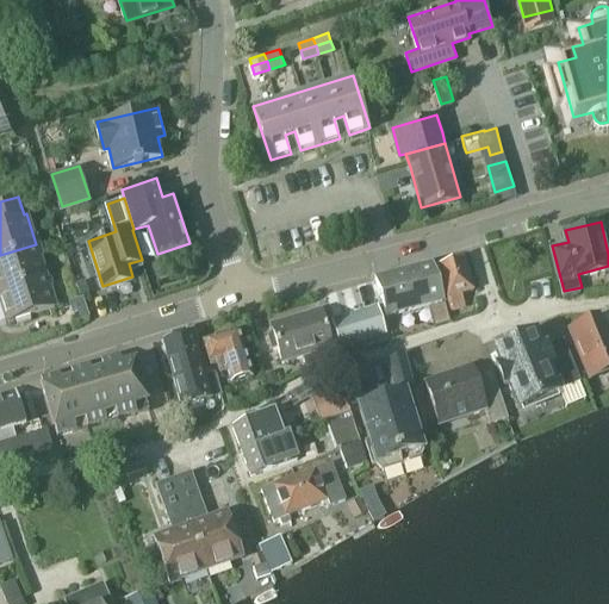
[(0,288),(45,274),(36,244),(0,255),(0,288)]
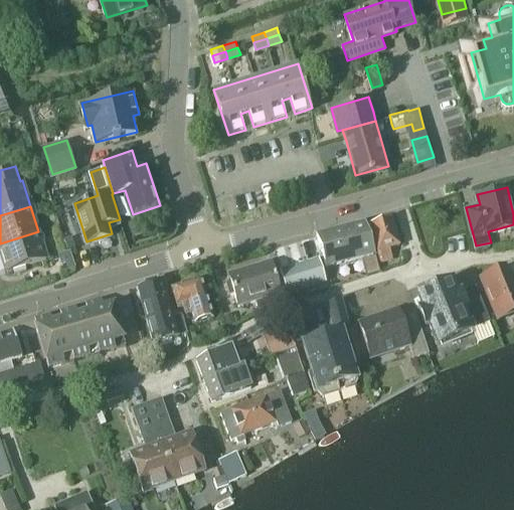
[(389,245),(400,241),(392,215),(369,222),(381,260),(393,256),(389,245)]
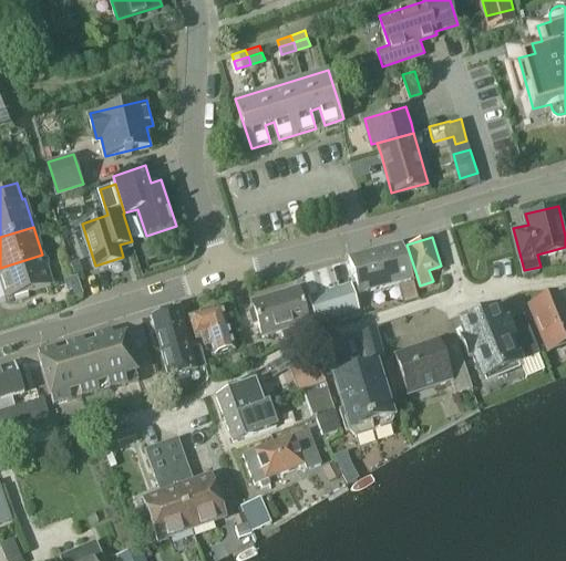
[(360,291),(411,277),(401,240),(350,255),(360,291)]
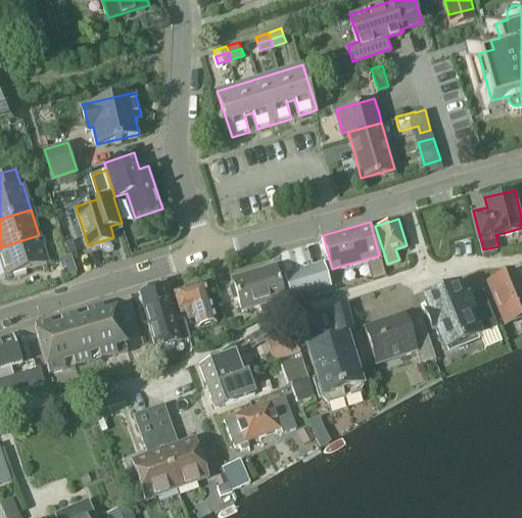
[(0,251),(7,274),(47,261),(39,235),(0,247),(0,251)]
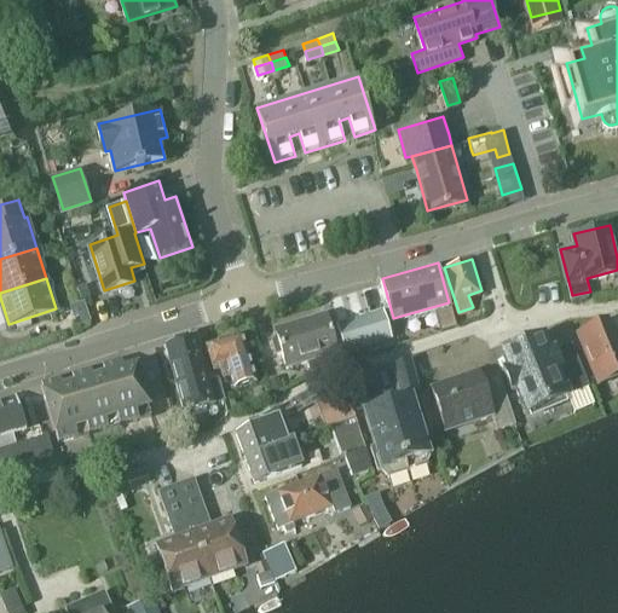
[(87,282),(79,284),(82,296),(91,293),(87,282)]
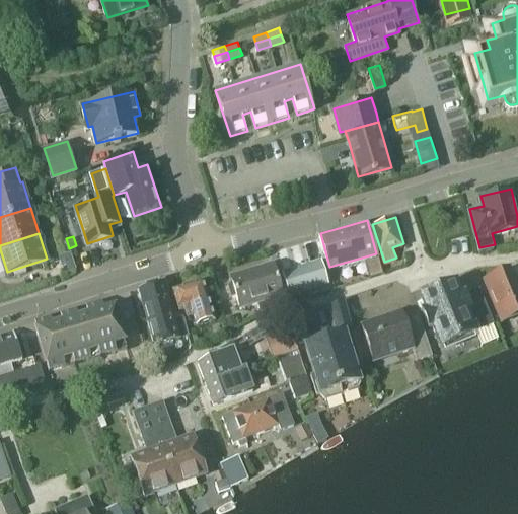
[(71,249),(59,253),(62,262),(74,258),(71,249)]
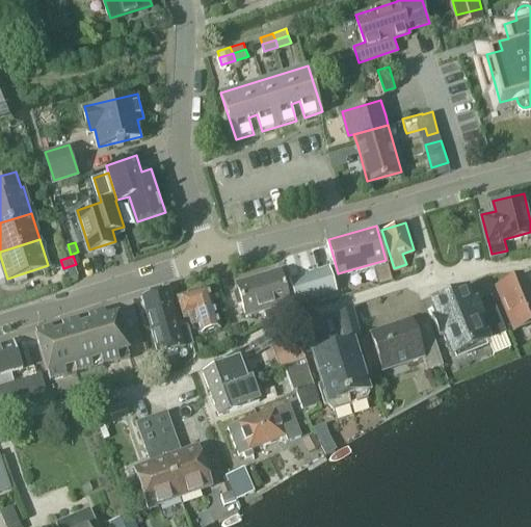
[(295,299),(337,288),(330,265),(289,278),(295,299)]
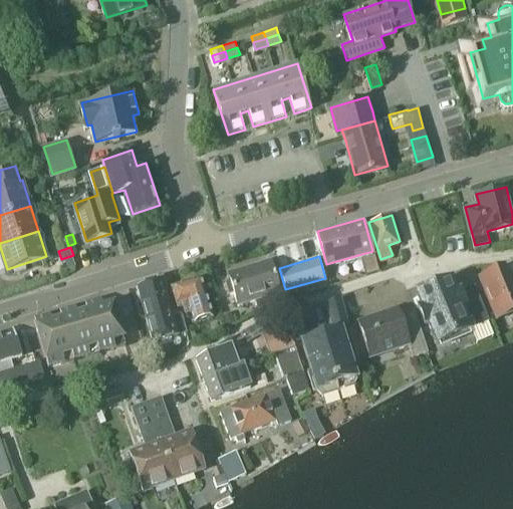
[(277,291),(281,290),(271,258),(229,271),(231,279),(226,281),(229,292),(234,290),(238,303),(255,298),(257,304),(279,298),(277,291)]
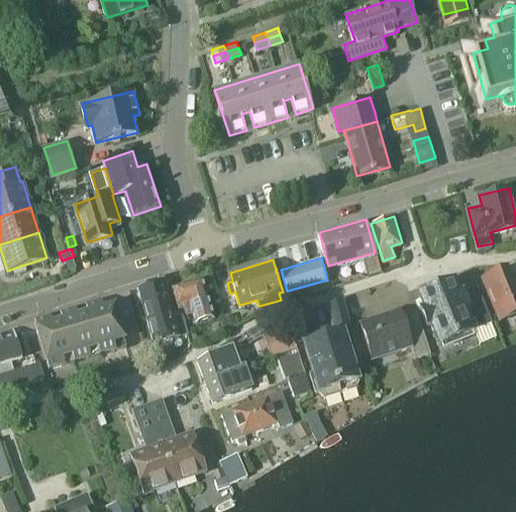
[(507,267),(483,277),(491,297),(491,299),(492,299),(500,319),(515,311),(515,278),(512,280),(507,267)]
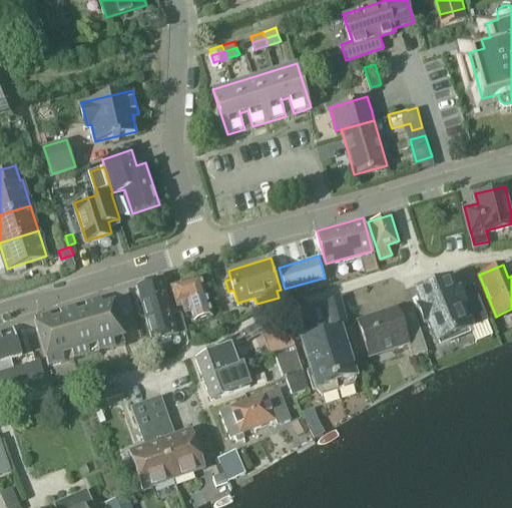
[(153,341),(179,333),(178,332),(187,330),(182,312),(173,314),(162,276),(136,284),(153,341)]
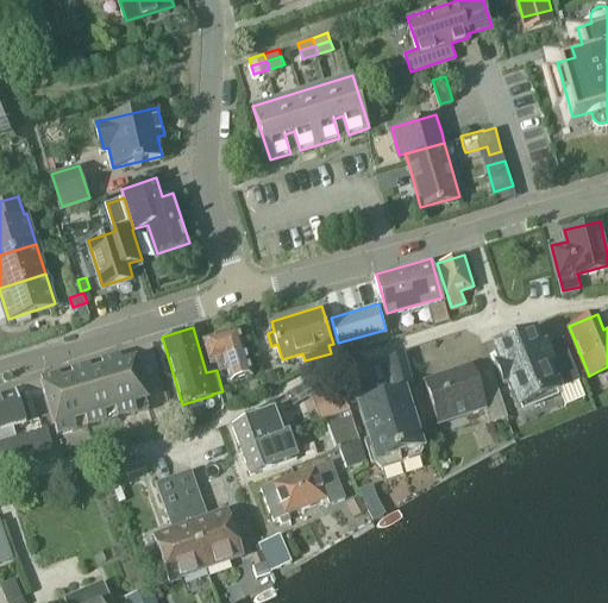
[(238,327),(204,337),(211,362),(225,358),(230,377),(239,383),(249,381),(251,376),(238,327)]
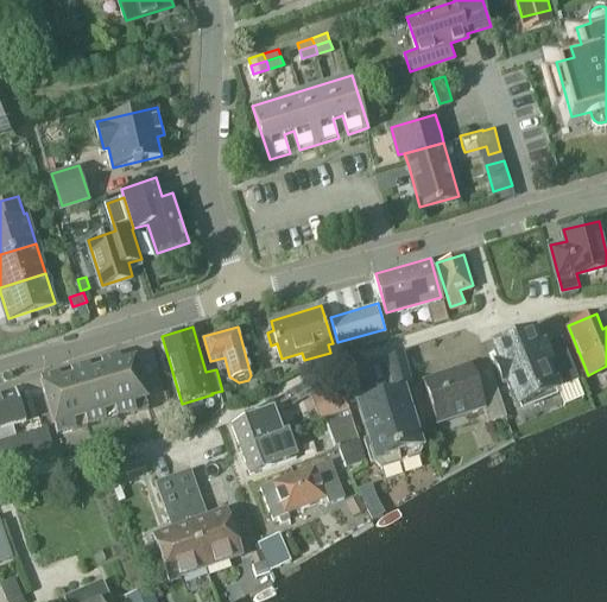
[(541,344),(535,328),(493,344),(500,361),(495,362),(503,380),(507,379),(518,403),(558,386),(557,385),(577,376),(563,342),(548,348),(545,342),(541,344)]
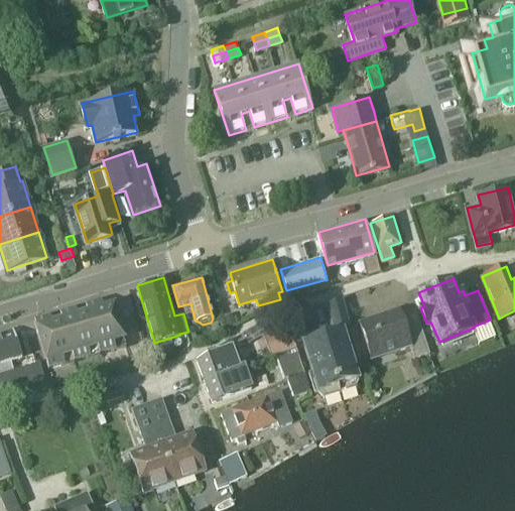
[(101,299),(86,304),(88,310),(98,344),(100,351),(116,346),(114,340),(124,336),(114,302),(103,305),(101,299)]
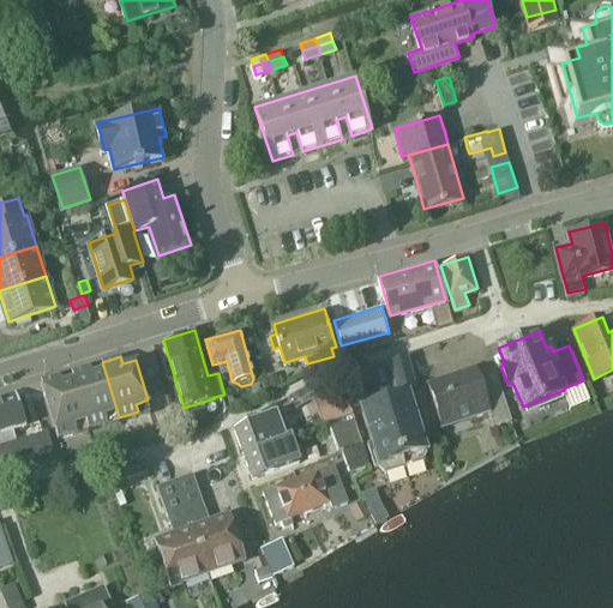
[(416,384),(408,356),(391,361),(400,389),(416,384)]
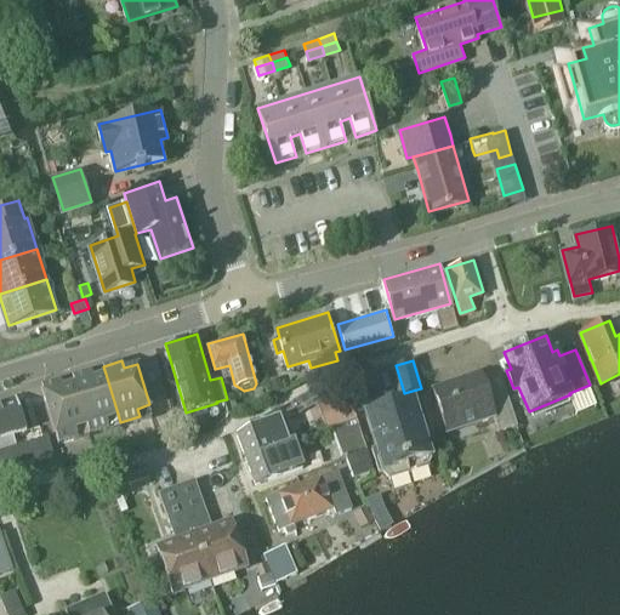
[(73,375),(75,382),(87,423),(90,431),(108,425),(106,417),(118,414),(106,374),(94,377),(91,369),(73,375)]
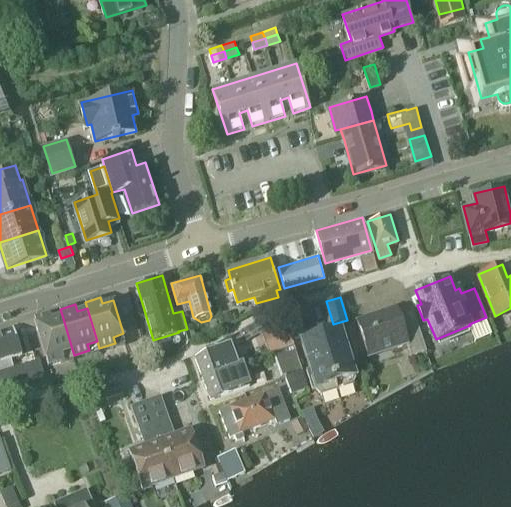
[(411,354),(427,348),(413,305),(398,310),(396,304),(356,318),(369,355),(407,342),(411,354)]
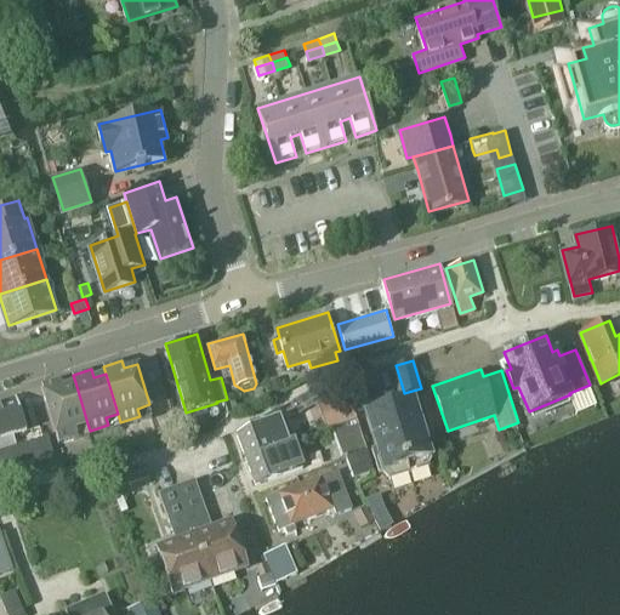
[(280,374),(269,376),(273,389),(284,387),(280,374)]
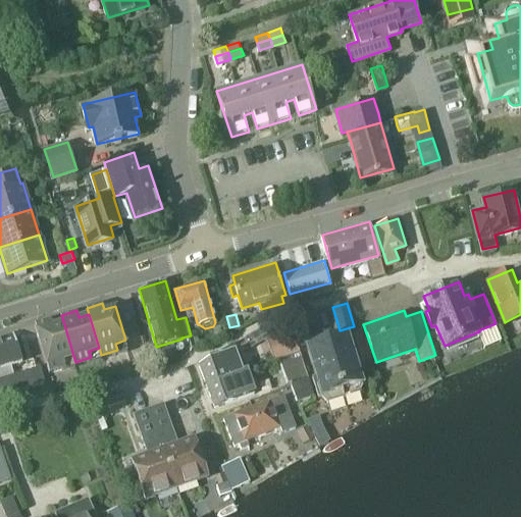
[(63,358),(73,356),(63,321),(53,324),(51,318),(36,322),(49,369),(65,365),(63,358)]
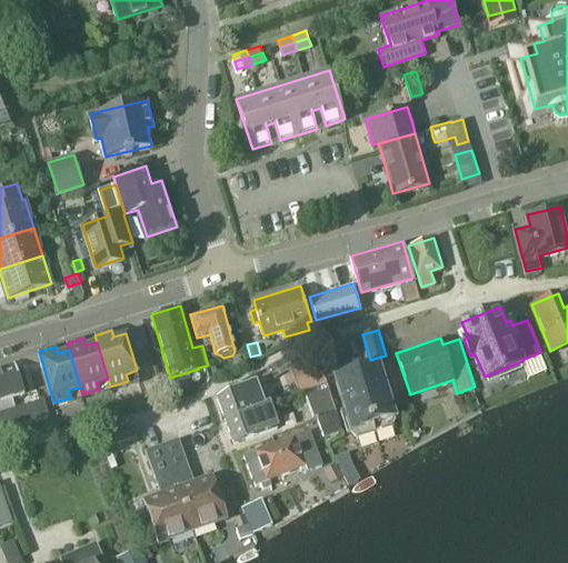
[(305,347),(288,352),(292,362),(309,355),(306,348),(305,347)]
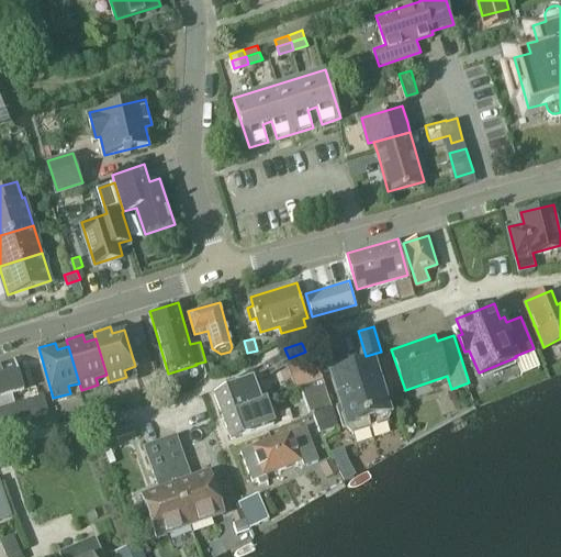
[(311,348),(313,354),(320,372),(321,372),(334,368),(325,344),(311,348)]
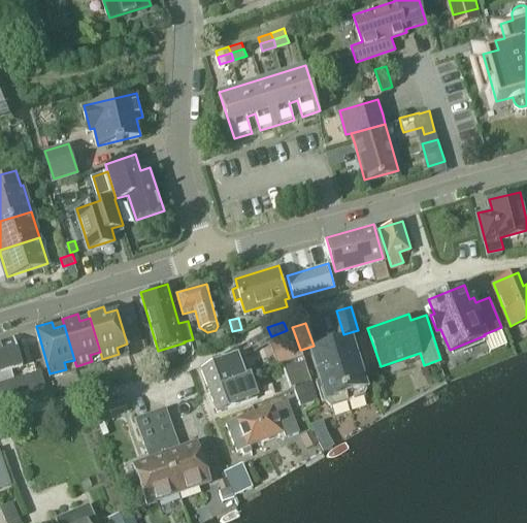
[(300,350),(294,332),(270,340),(278,362),(303,353),(301,350),(300,350)]
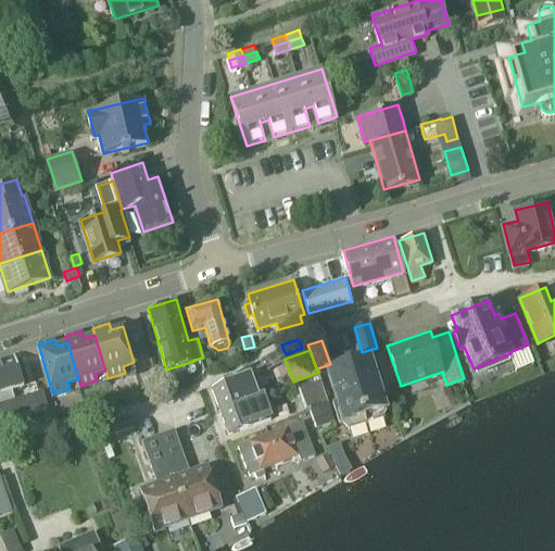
[(0,357),(0,400),(15,396),(13,387),(25,384),(24,384),(29,382),(25,367),(21,370),(15,353),(0,357)]
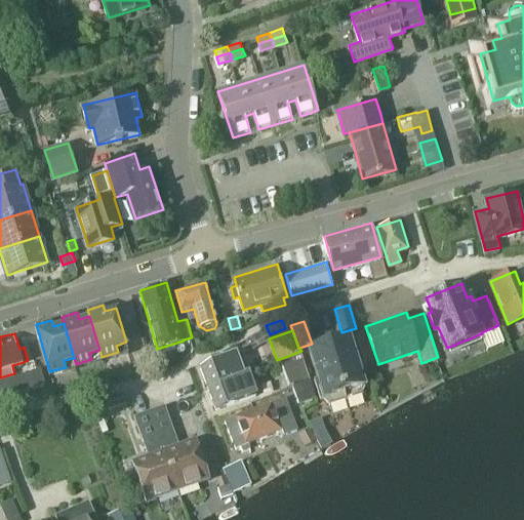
[(348,340),(327,346),(343,400),(355,396),(359,388),(366,386),(360,366),(356,367),(348,340)]
